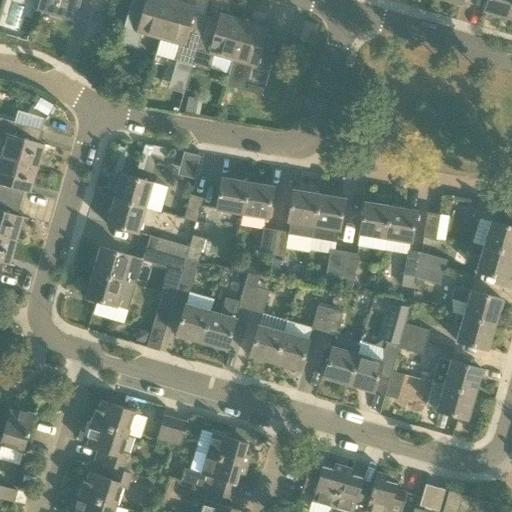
[(75,22),(80,0),(39,0),(36,11),(75,22)]
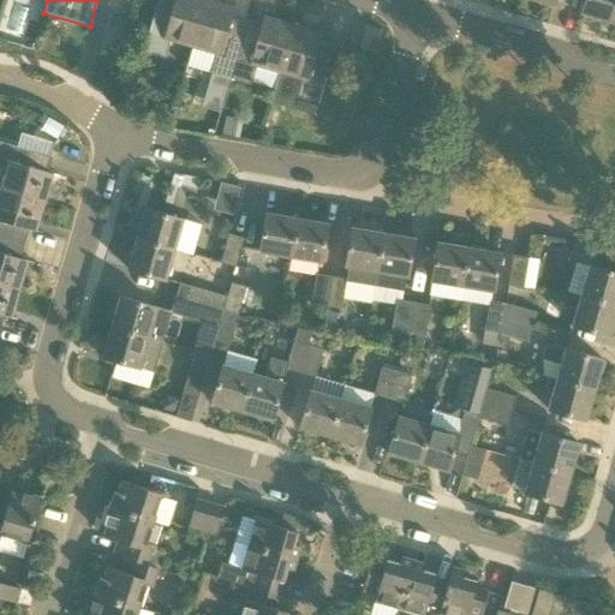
[(192,47),(206,0),(157,0),(143,53),(165,59),(171,41),(192,47)]
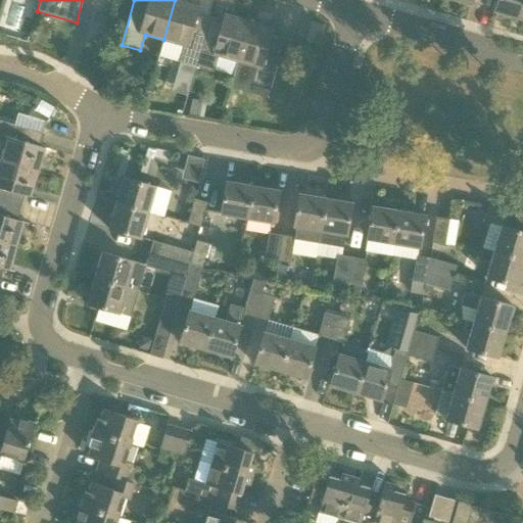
[(197,66),(211,17),(198,13),(199,7),(175,0),(163,40),(183,46),(179,61),(197,66)]
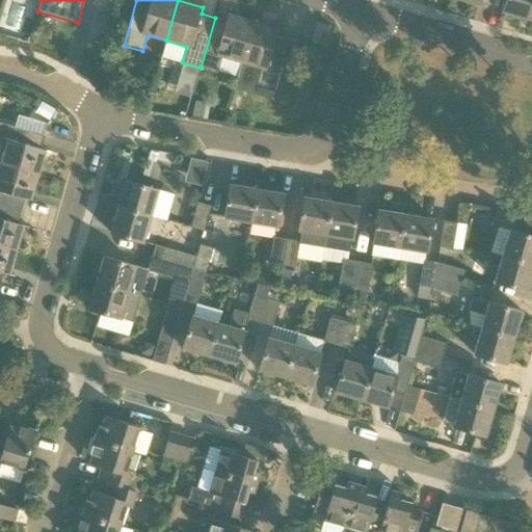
[(529,20),(531,7),(531,0),(506,0),(503,11),(529,20)]
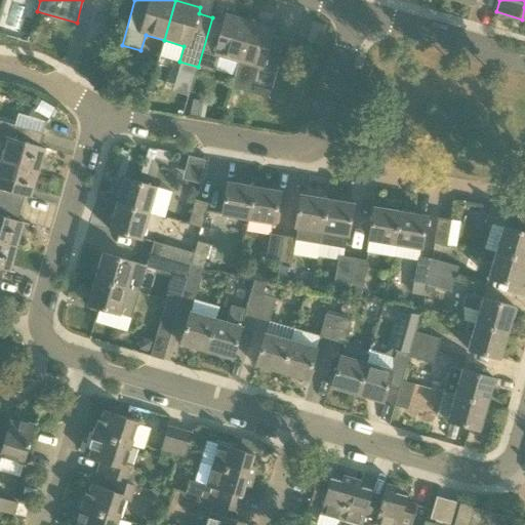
[(240,62),(251,22),(226,14),(224,21),(212,17),(198,67),(215,72),(219,56),(240,62)]
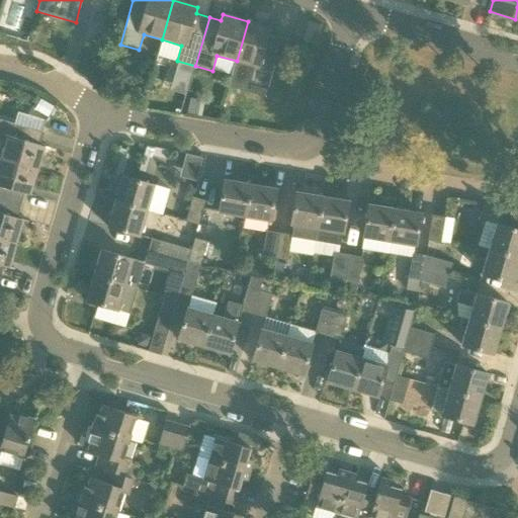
[(254,66),(249,82),(268,88),(282,38),(269,34),(271,28),(248,21),(237,61),(254,66)]
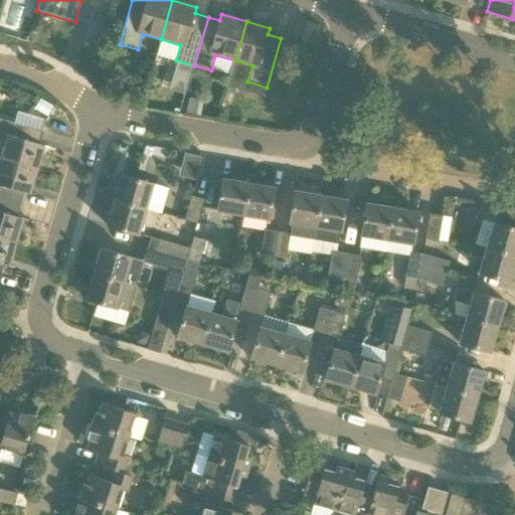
[(203,101),(189,98),(186,113),(200,116),(203,101)]
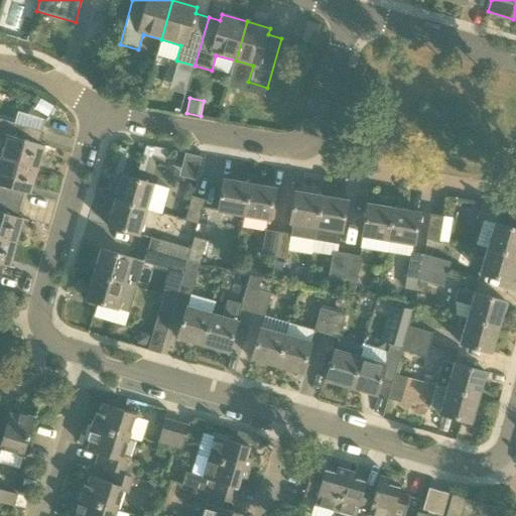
[(0,149),(0,159),(37,170),(44,146),(38,144),(42,131),(0,119),(0,139),(3,140),(0,149)]
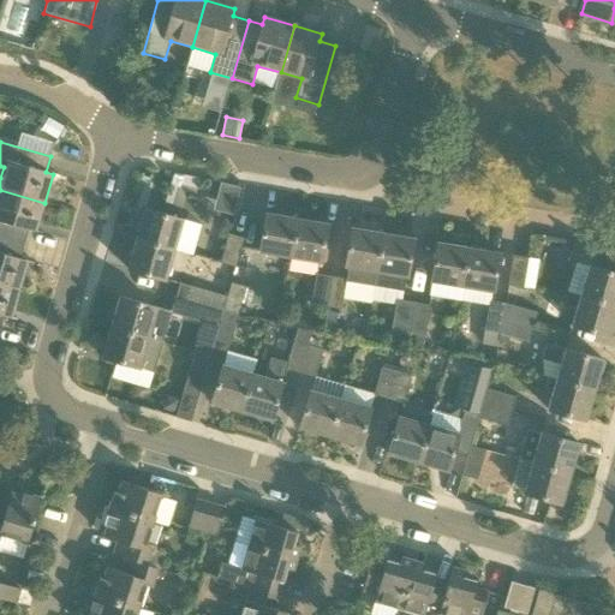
[(214,179),(212,190),(226,192),(222,207),(236,210),(242,185),(214,179)]
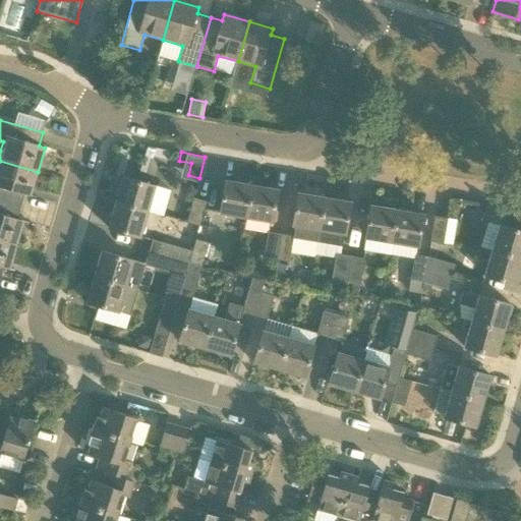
[(31,196),(38,172),(0,161),(0,200),(21,207),(24,194),(31,196)]
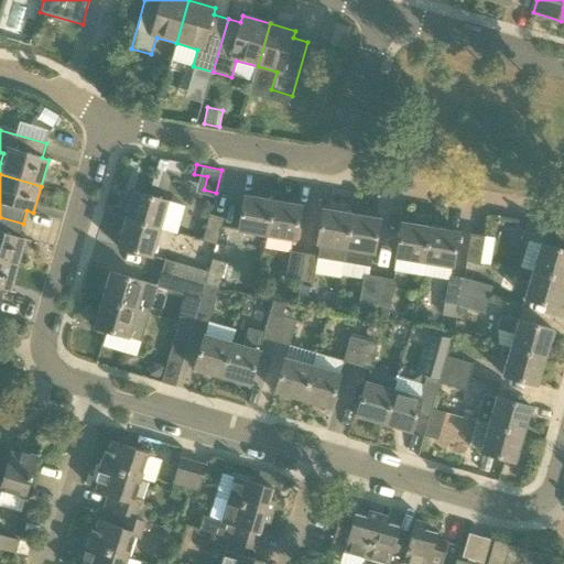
[(126,219),(160,229),(167,202),(133,192),(126,219)]
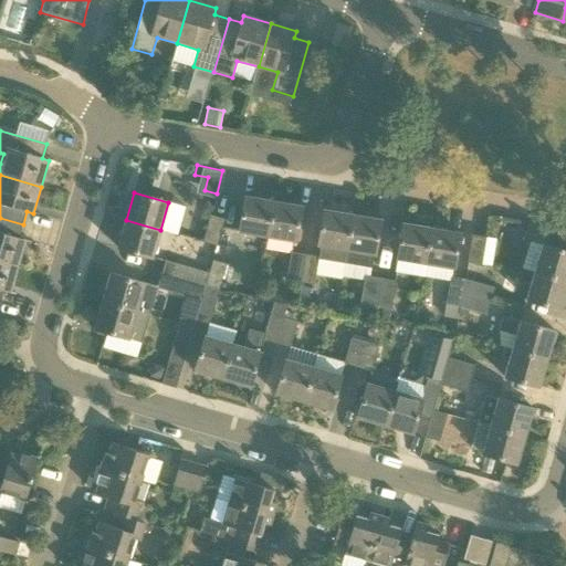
[(268,238),(273,201),(245,197),(239,233),(268,238)]
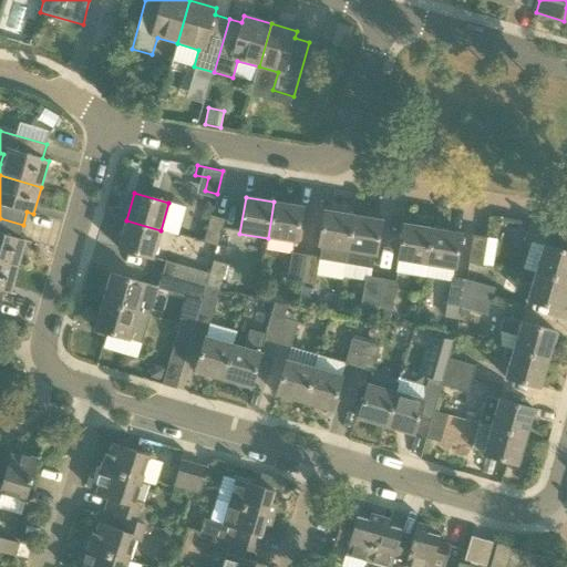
[(268,238),(297,243),(302,207),(274,202),(268,238)]
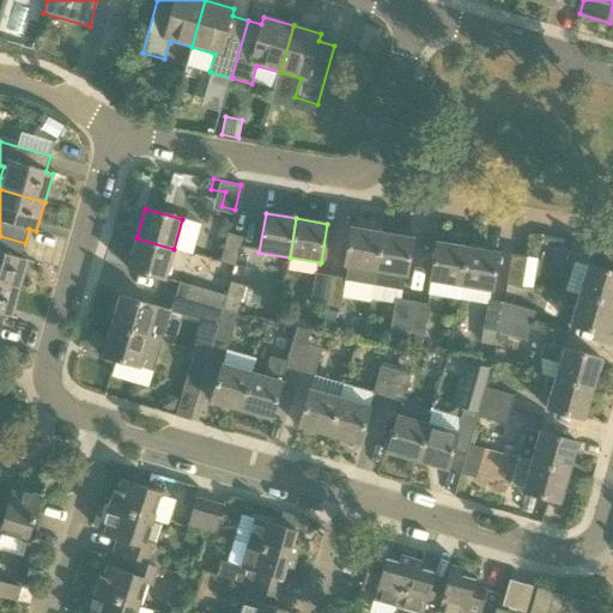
[(372,285),(382,232),(351,228),(344,267),(347,267),(345,280),(372,285)]
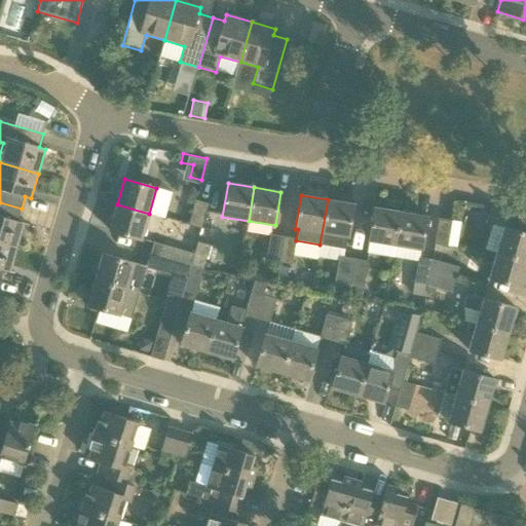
[(209,203),(195,199),(188,224),(201,228),(209,203)]
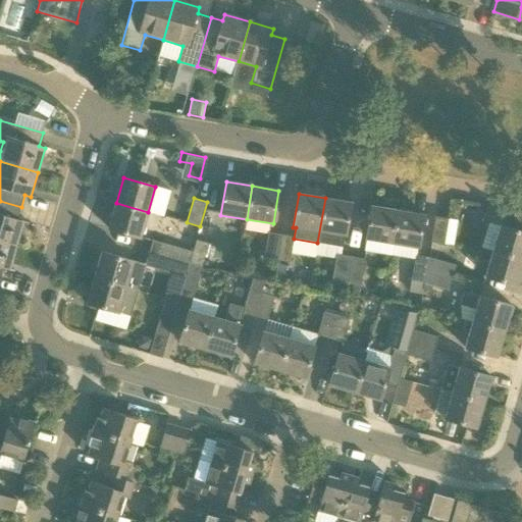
[(345,236),(346,236),(352,203),(325,198),(317,243),(343,247),(345,236)]
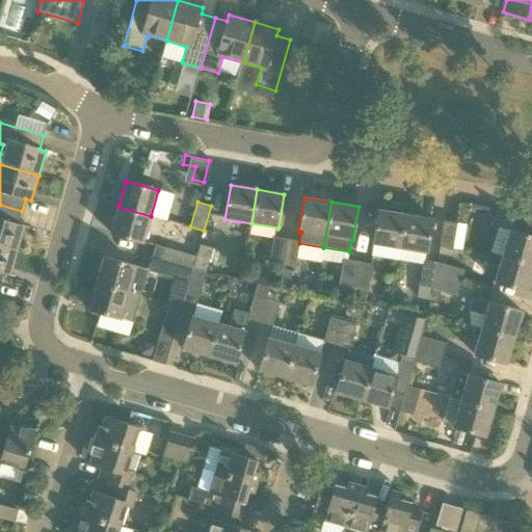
[(18,223),(22,211),(0,205),(0,244),(18,249),(24,225),(18,223)]
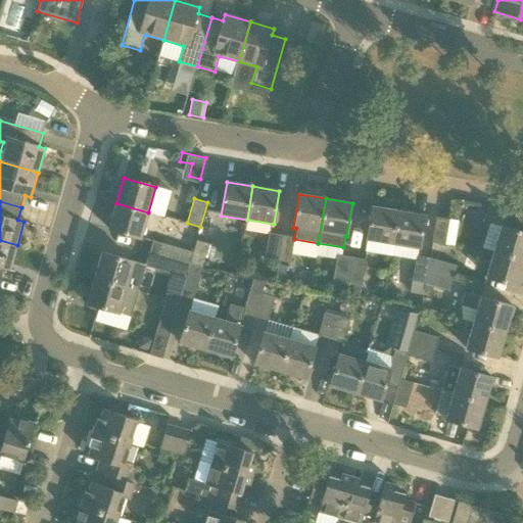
[(141,238),(148,212),(116,203),(109,229),(141,238)]
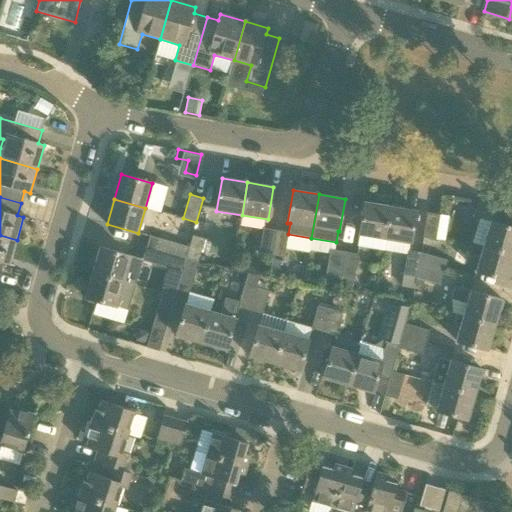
[(359,235),(385,239),(390,206),(364,202),(359,235)]
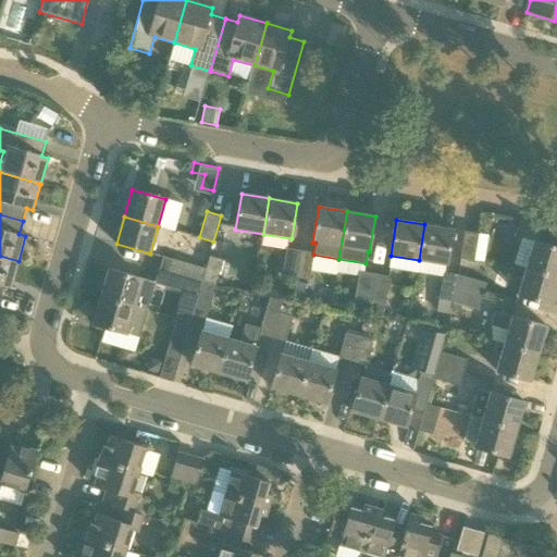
[(419,260),(447,265),(453,230),(424,224),(419,260)]
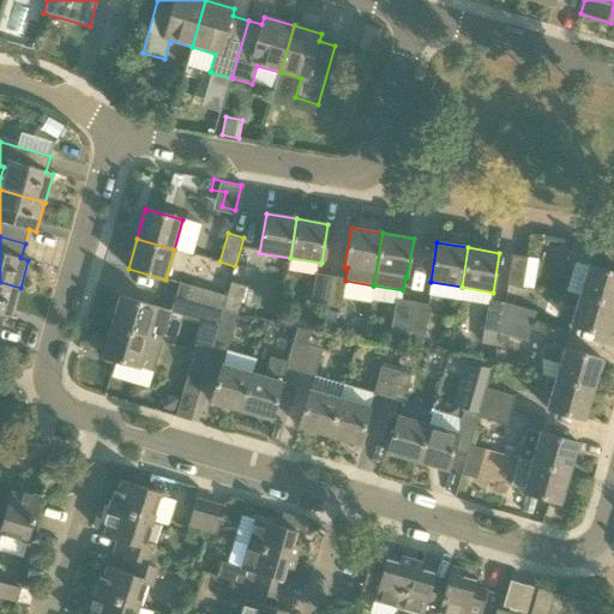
[(523,287),(524,281),(528,258),(512,256),(507,284),(523,287)]
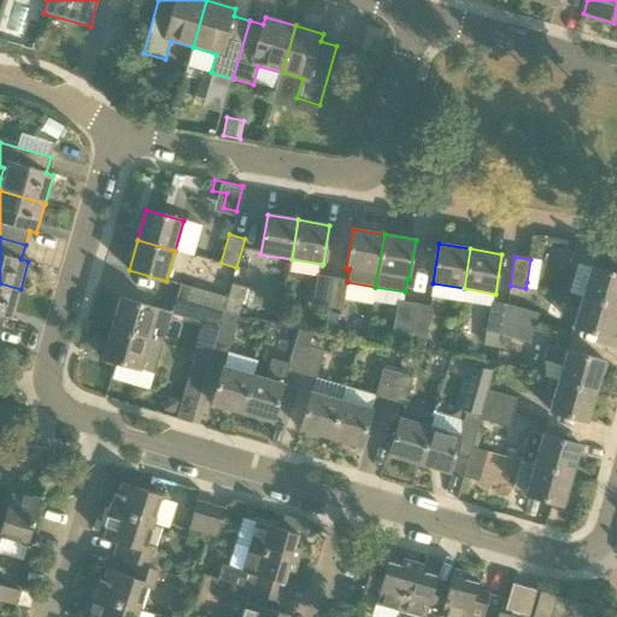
[(583,295),(616,305),(616,274),(592,266),(583,295)]
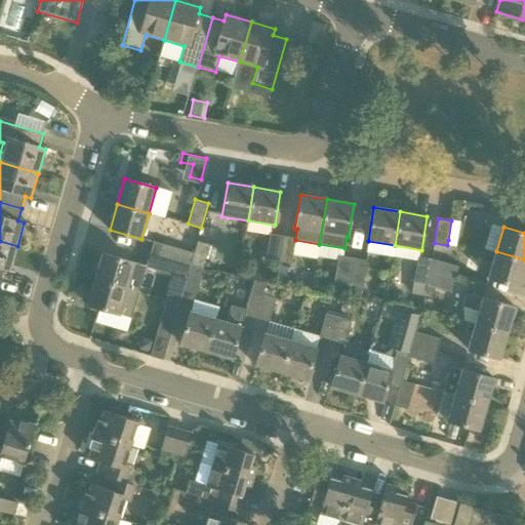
[(279,261),(283,236),(270,234),(266,259),(279,261)]
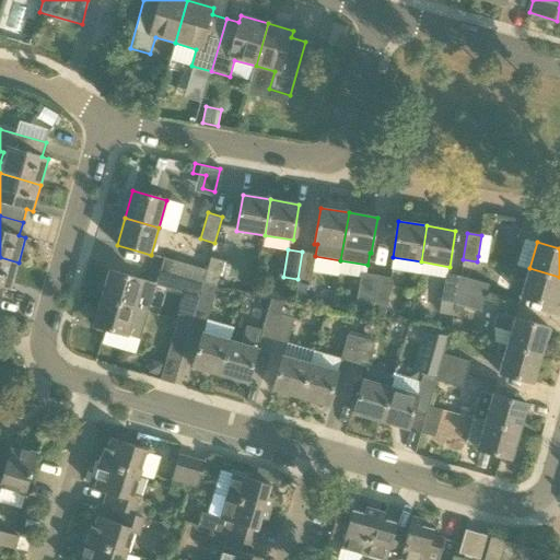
[(298,279),(311,281),(315,254),(302,252),(298,279)]
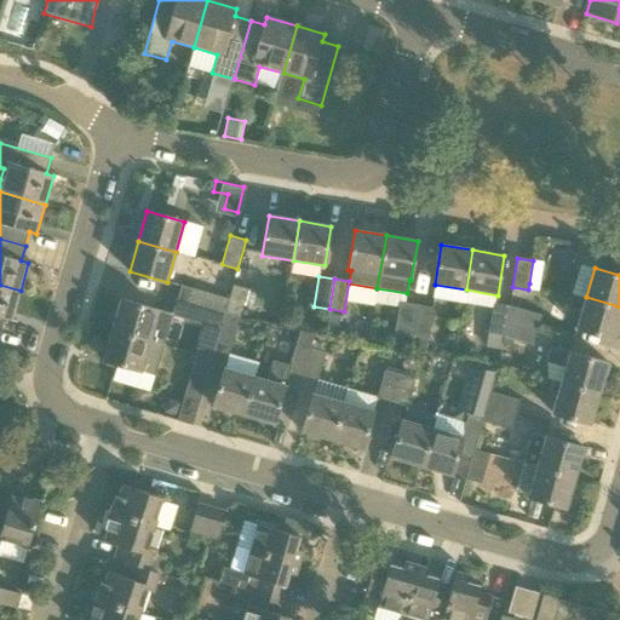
[(11,321),(21,291),(0,285),(0,332),(4,319),(11,321)]
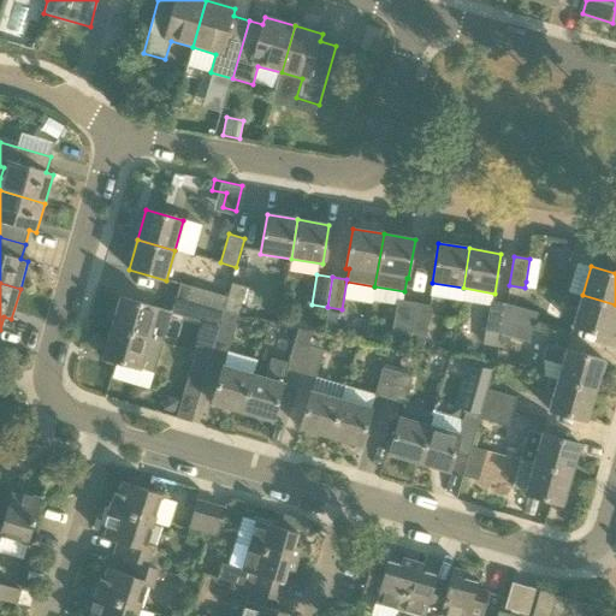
[(224,313),(237,317),(246,288),(231,283),(227,297),(229,297),(224,313)]
